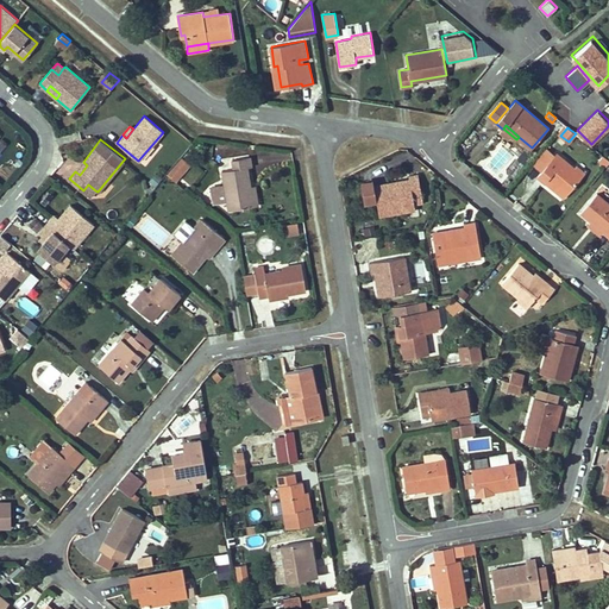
[(533,164),(541,171),(554,155),(546,148),(533,164)]
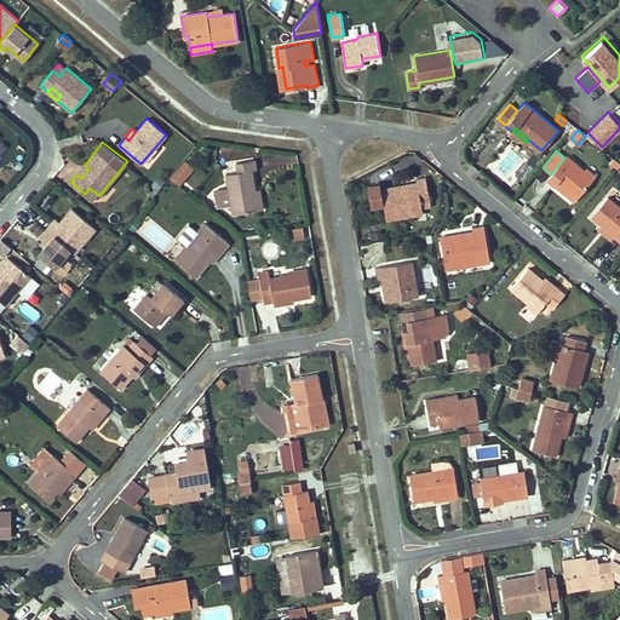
[(567,155),(564,158),(551,174),(547,179),(556,187),(557,187),(558,184),(577,199),(593,178),(585,171),(567,155)]
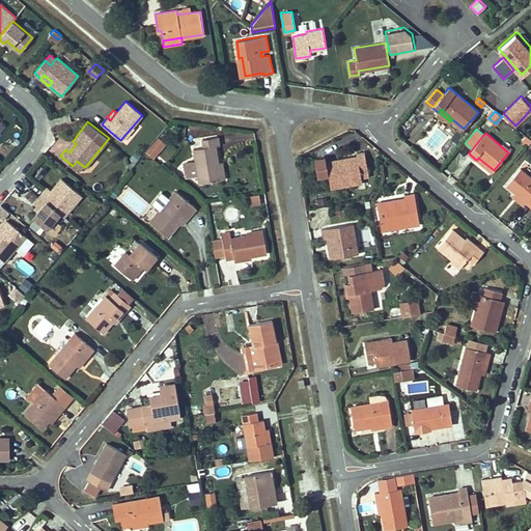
[(522,139),(529,144),(530,141),(530,139),(526,135),(522,139)]
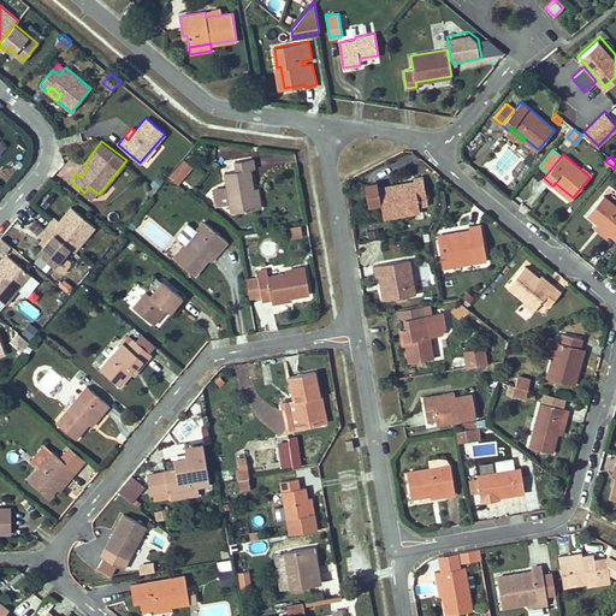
[(225,172),(227,185),(230,203),(231,212),(256,208),(253,188),(250,169),(254,167),(253,158),(235,160),(237,170),(225,172)]
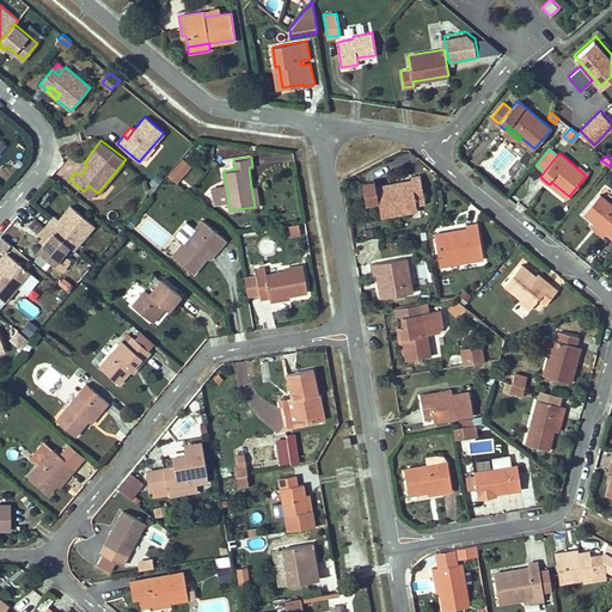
[(176,181),(190,165),(183,159),(169,175),(176,181)]
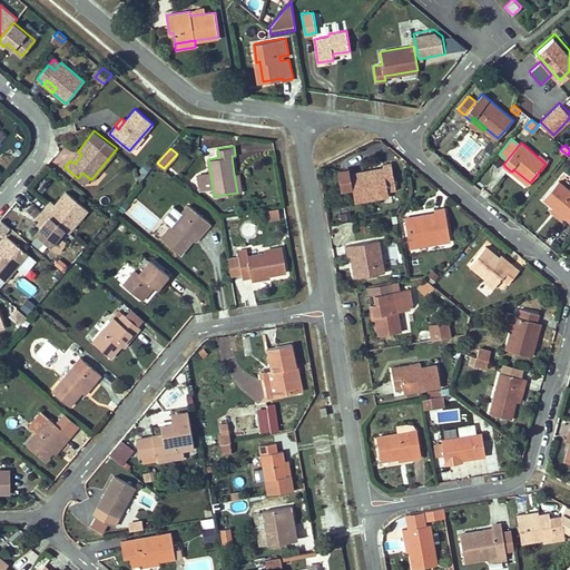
[(75,164),(81,155),(78,151),(70,160),(75,164)]
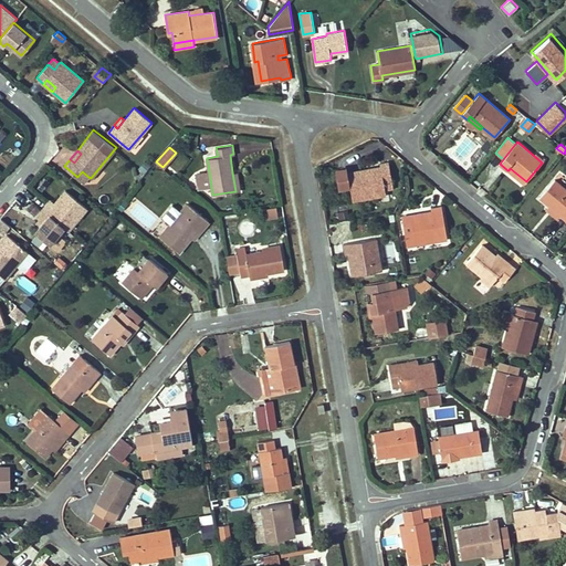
[(535,154),(534,156),(542,163),(544,160),(535,154)]
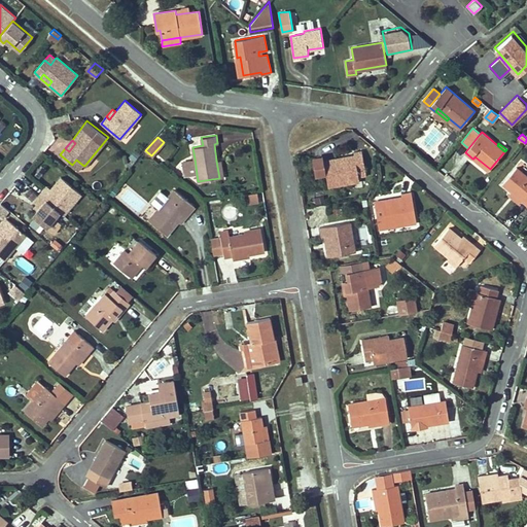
[(324,161),(323,155),(312,157),(315,174),(326,172),(328,185),(350,182),(349,178),(358,177),(357,168),(364,167),(362,150),(354,151),(354,154),(324,161)]
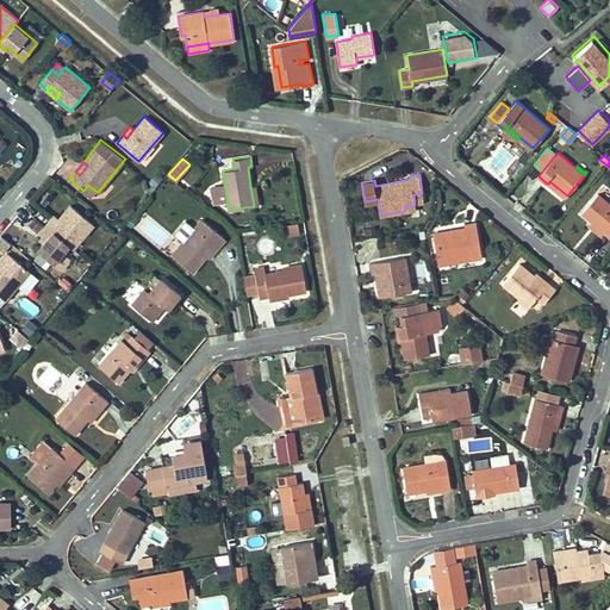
[(566,198),(567,195),(549,181),(548,184),(566,198)]
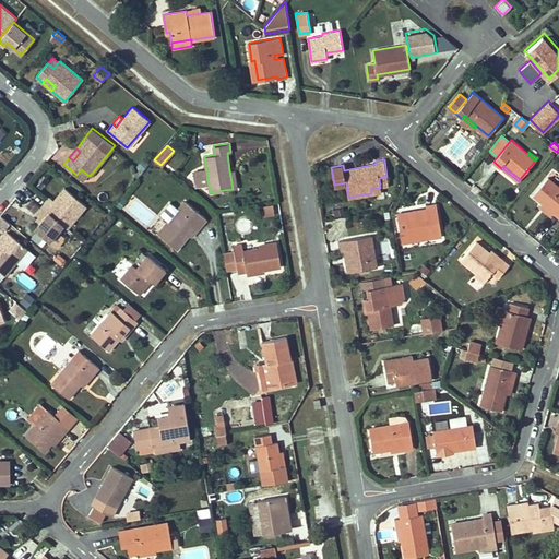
[(198,186),(209,185),(206,168),(195,170),(198,186)]
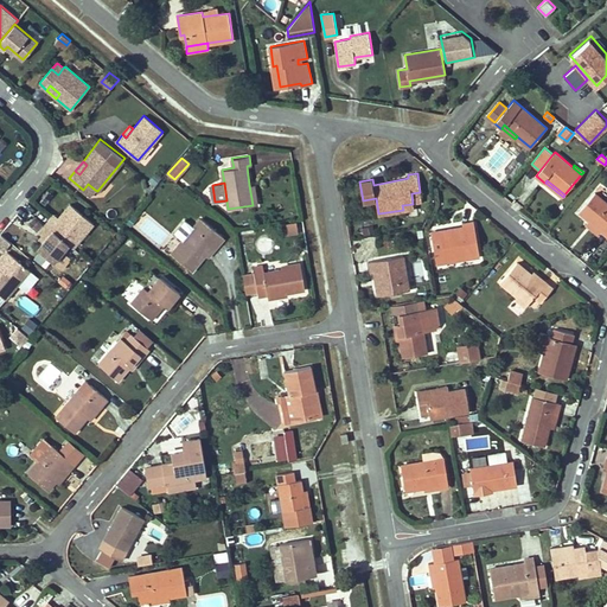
[(95,190),(88,184),(83,190),(89,196),(95,190)]
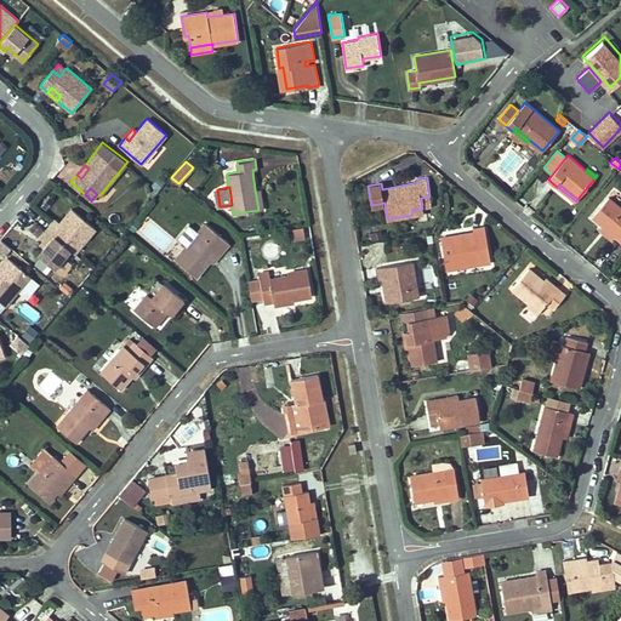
[(620,206),(609,197),(592,216),(603,226),(599,229),(611,239),(615,235),(620,240),(620,206)]
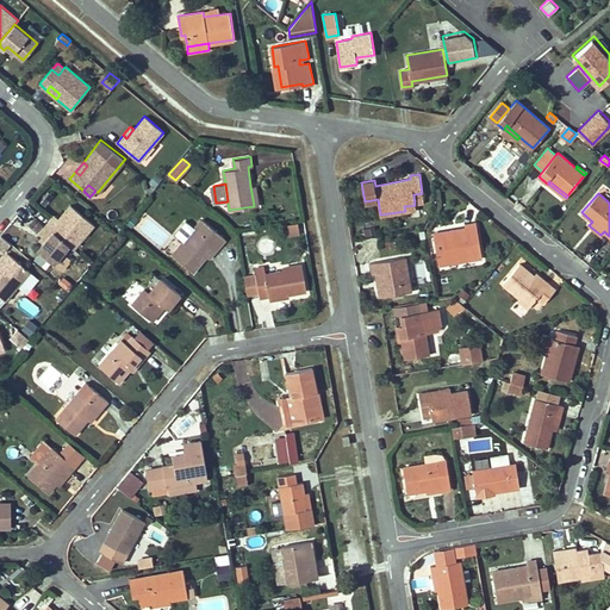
[(94,224),(72,205),(60,218),(56,222),(53,218),(47,225),(68,244),(73,238),(79,243),(94,224)]
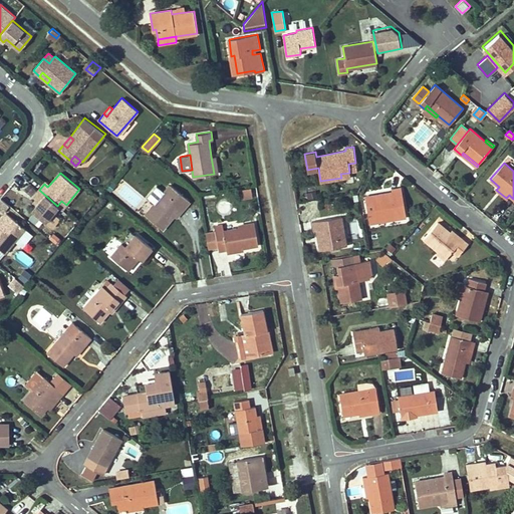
[(20,188),(29,196),(36,189),(27,180),(20,188)]
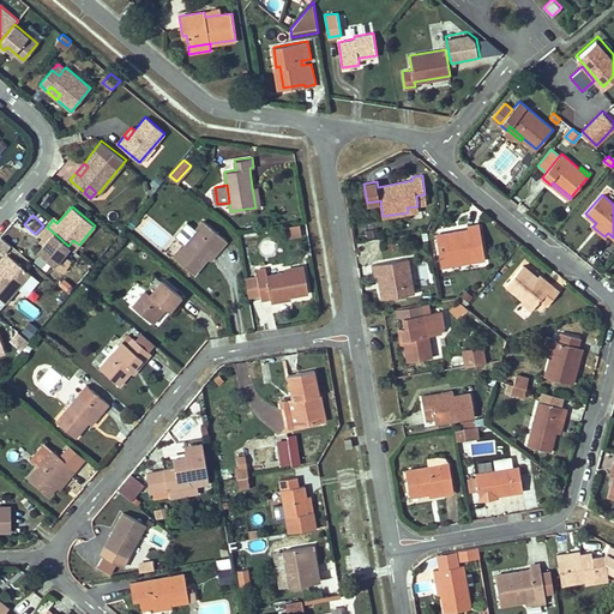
[(227,240),(203,221),(173,257),(194,274),(208,258),(217,246),(220,248),(227,240)]
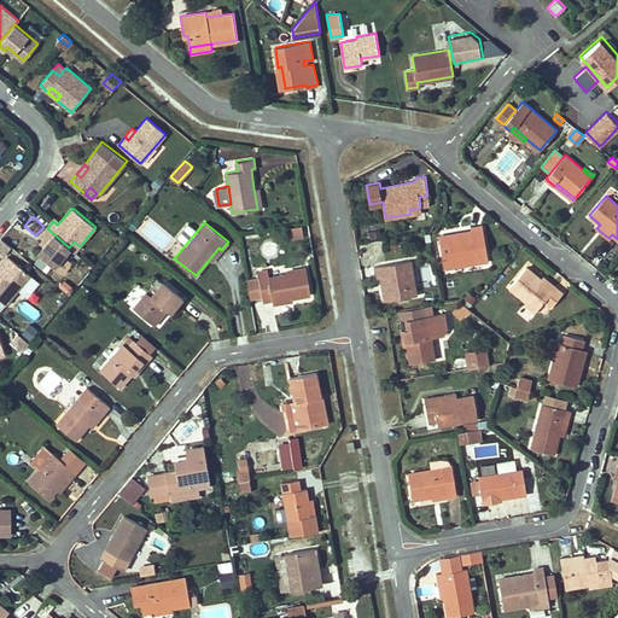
[(289,225),(290,235),(304,233),(302,222),(289,225)]
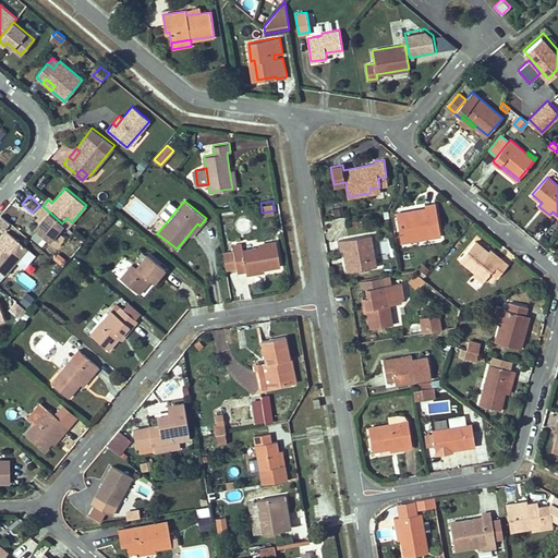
[(401,242),(410,240),(409,237),(419,234),(419,239),(441,234),(436,202),(425,204),(425,208),(426,211),(415,214),(415,209),(396,214),(401,242)]
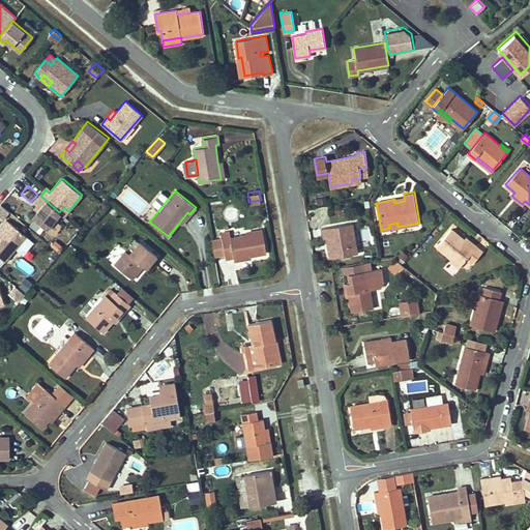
[(46,228),(59,212),(40,196),(34,203),(37,205),(40,208),(37,211),(32,216),(46,228)]
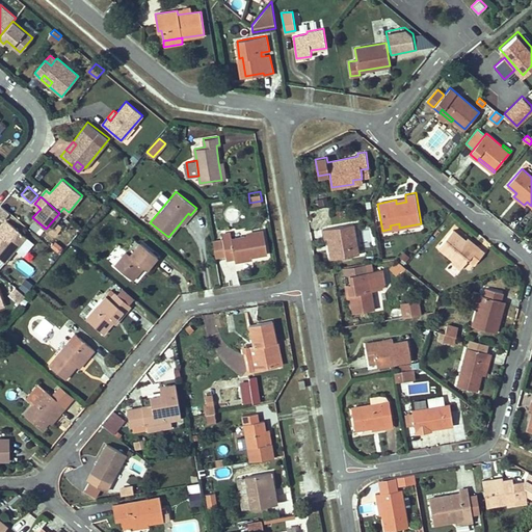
[(64,217),(69,212),(63,208),(59,213),(64,217)]
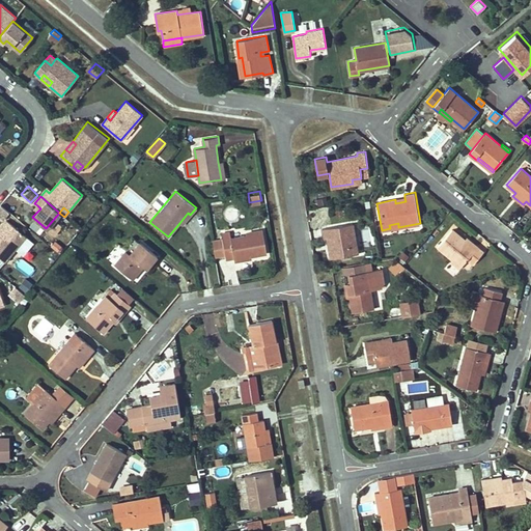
[(190,215),(188,213),(179,223),(182,225),(190,215)]
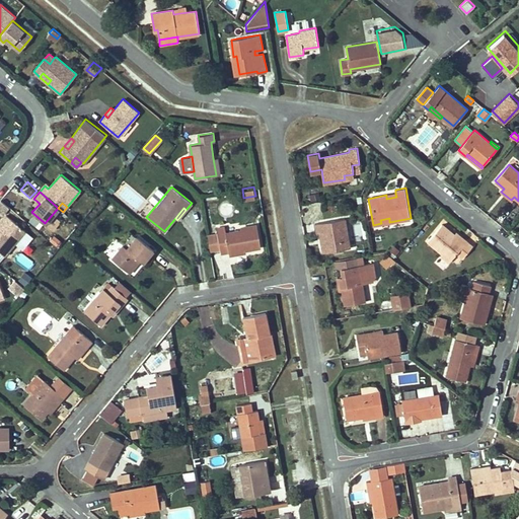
[(0,251),(5,255),(25,230),(7,215),(1,221),(4,224),(0,228),(0,251)]
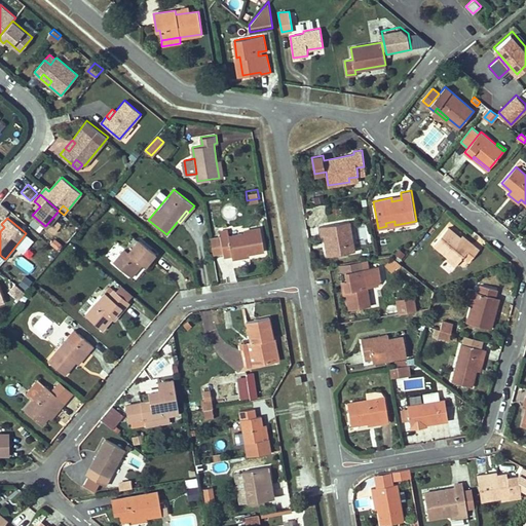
[(69,220),(61,227),(68,235),(76,229),(69,220)]
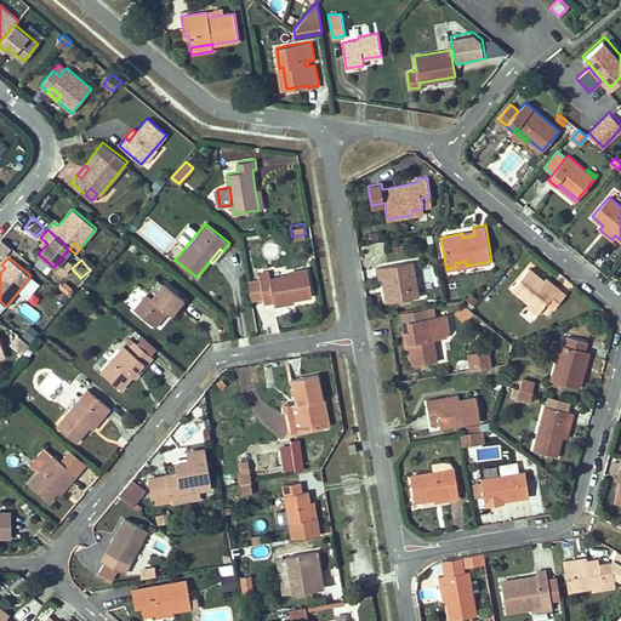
[(379,279),(382,278),(387,278),(391,301),(419,296),(412,261),(376,267),(379,279)]
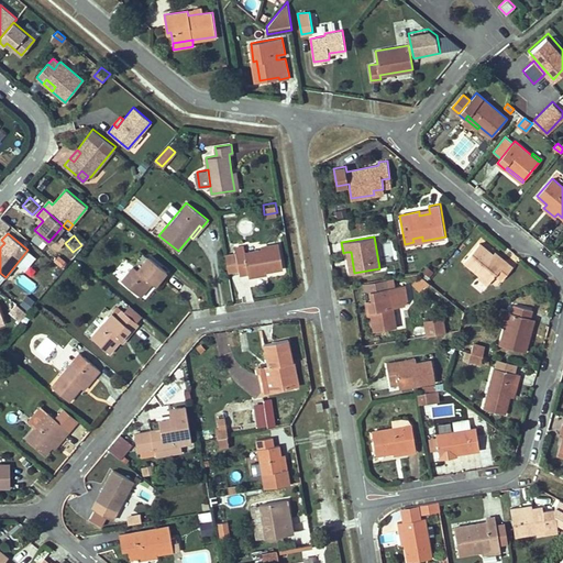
[(378,243),(379,255),(394,254),(393,242),(378,243)]
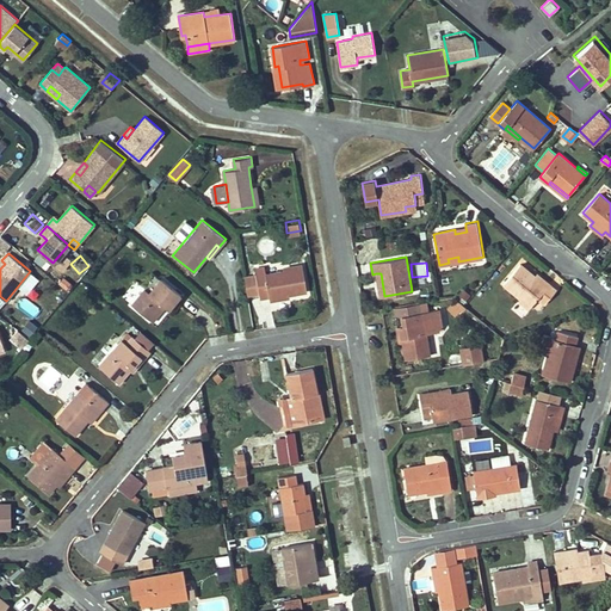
[(266,273),(265,266),(255,267),(257,276),(259,291),(260,297),(270,296),(270,300),(290,296),(289,294),(307,290),(303,264),(283,267),(284,270),(266,273)]
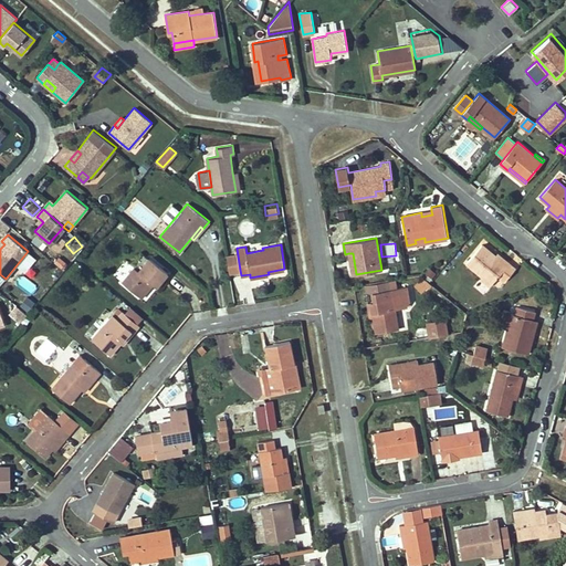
[(467,262),(483,276),(492,283),(498,276),(504,282),(516,268),(510,262),(509,263),(506,265),(495,255),(482,244),(467,262)]
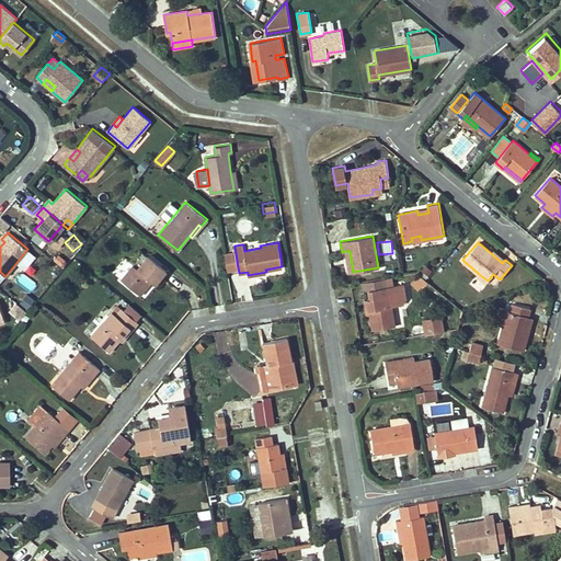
[(491,253),(502,263),(504,261),(493,251),(491,253)]
